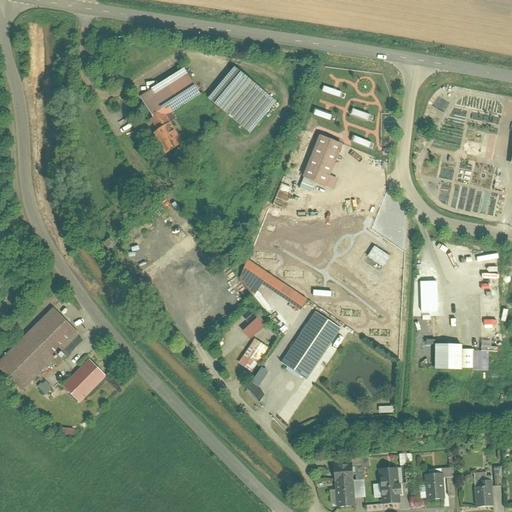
[(276,102),(236,66),(210,96),(250,132),(276,102)]
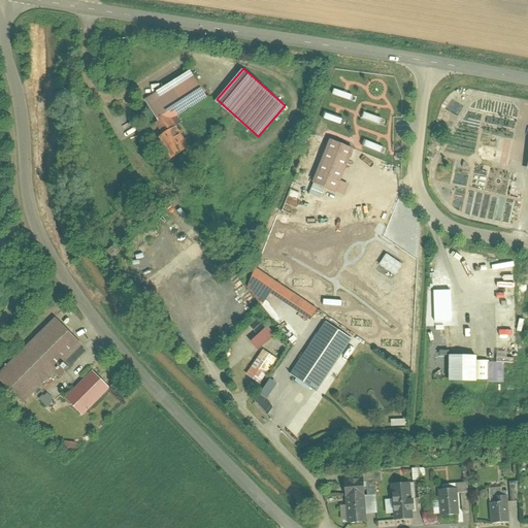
[(208,99),(192,70),(146,96),(163,125),(208,99)]
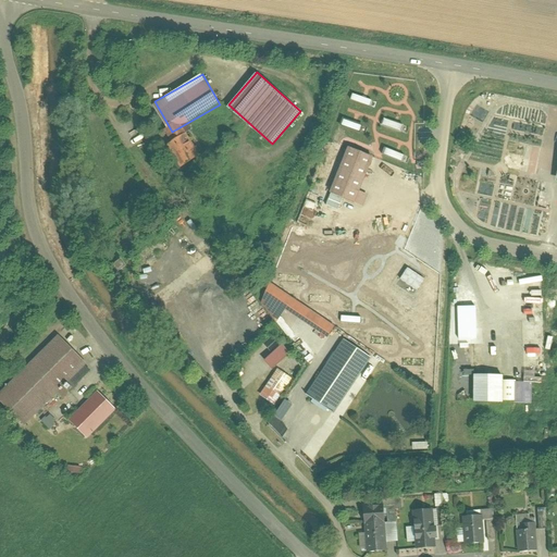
[(399,132),(401,125),(384,119),(382,125),(399,132)]
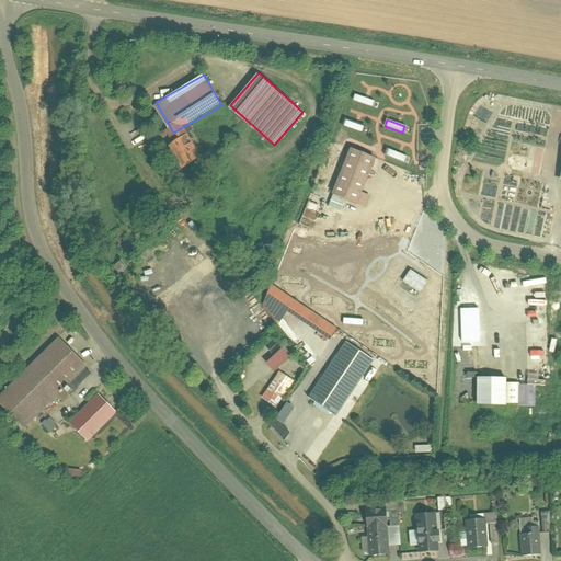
[(376,157),(353,147),(334,193),(357,203),(376,157)]
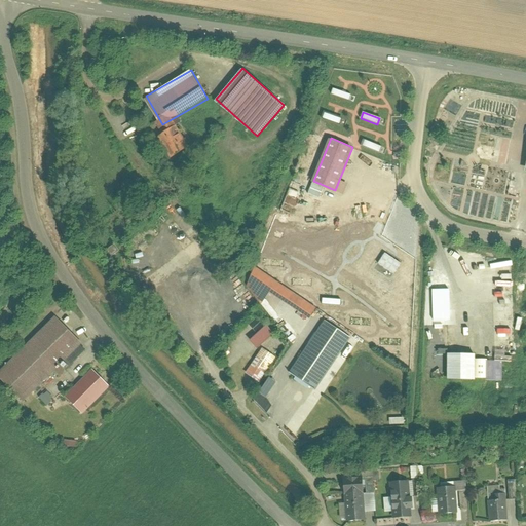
[(363,146),(378,152),(380,147),(365,141),(363,146)]
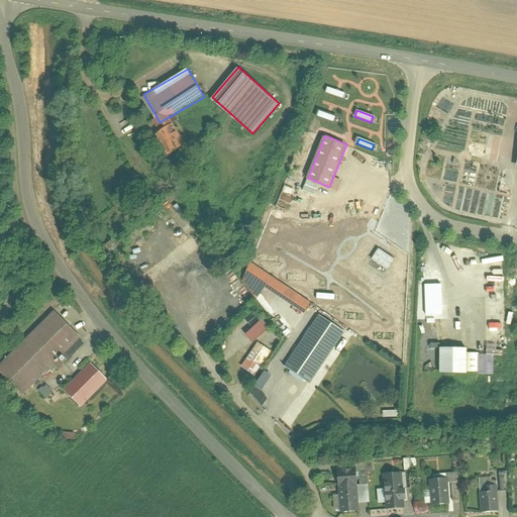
[(268,224),(281,229),(286,215),(274,210),(268,224)]
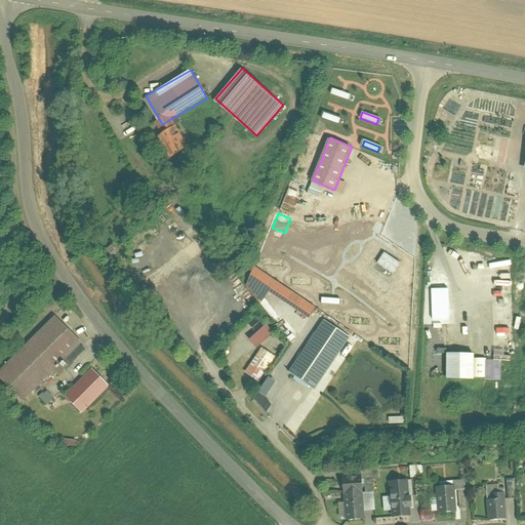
[(392,274),(400,264),(385,252),(376,264),(392,274)]
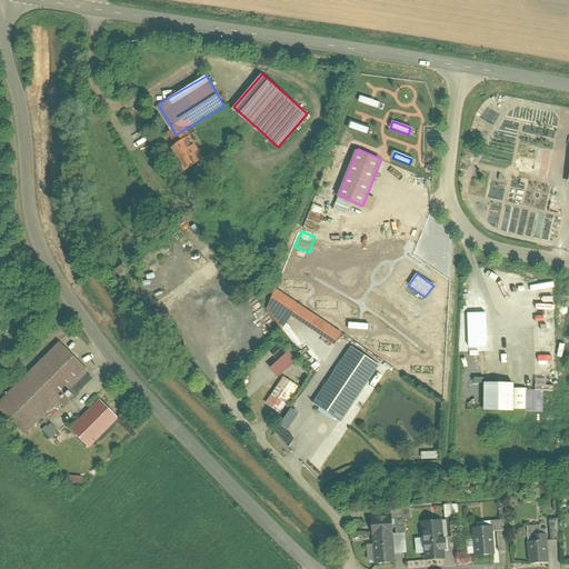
[(342,333),(276,288),(267,310),(277,323),(283,330),(292,317),(335,346),(342,333)]
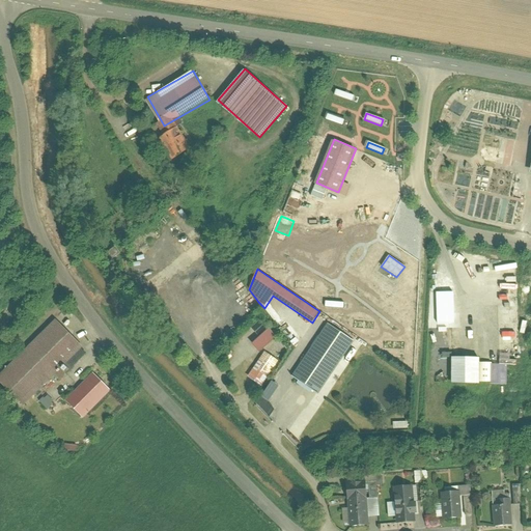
[(80,346),(50,315),(0,364),(0,379),(16,395),(56,355),(63,362),(80,346)]
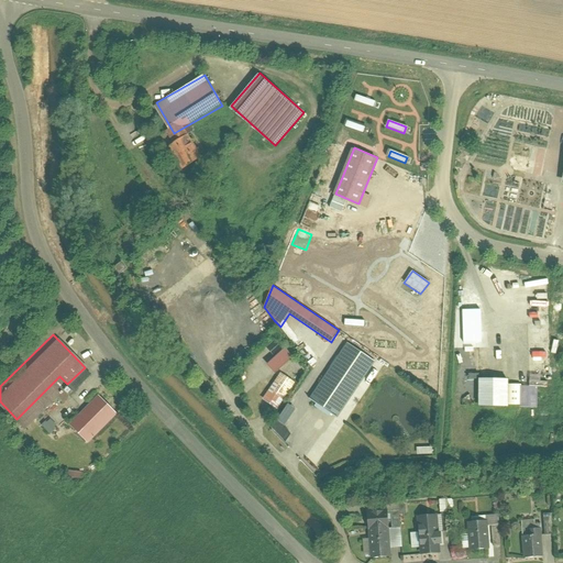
[(374,362),(345,343),(308,400),(335,419),(374,362)]
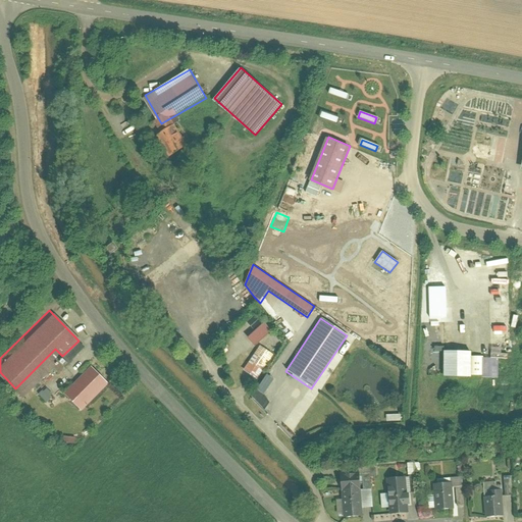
[(247,338),(255,347),(271,330),(263,322),(247,338)]
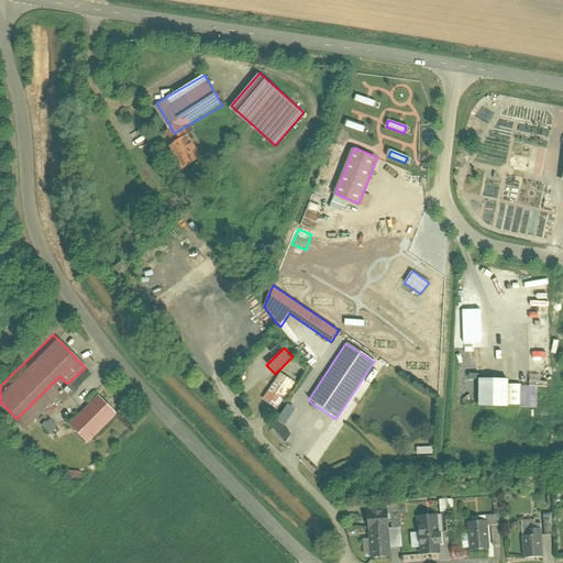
[(296,383),(282,373),(263,399),(277,410),(296,383)]
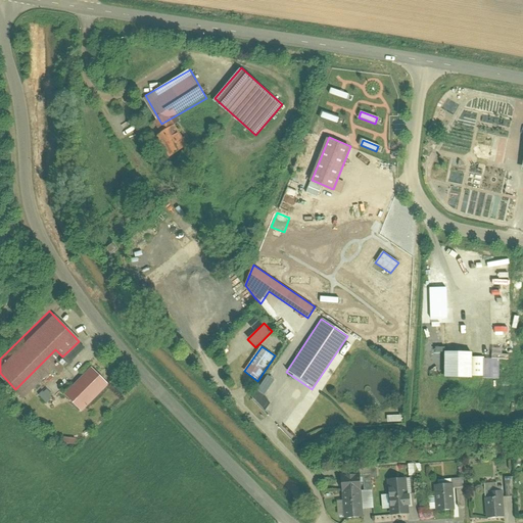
[(474,351),(445,351),(445,377),(473,377),(474,351)]
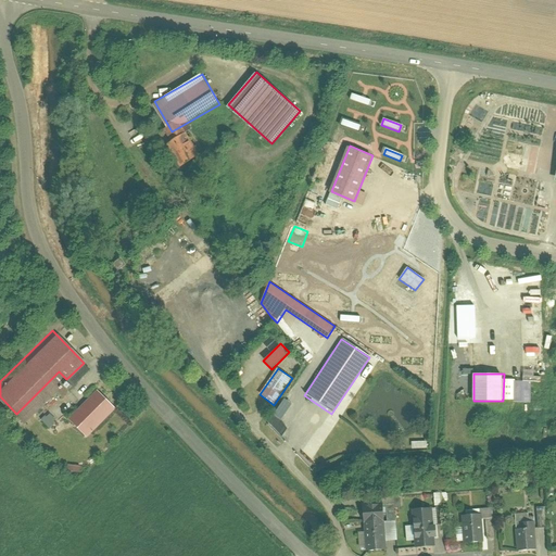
[(86,439),(116,409),(97,390),(67,419),(86,439)]
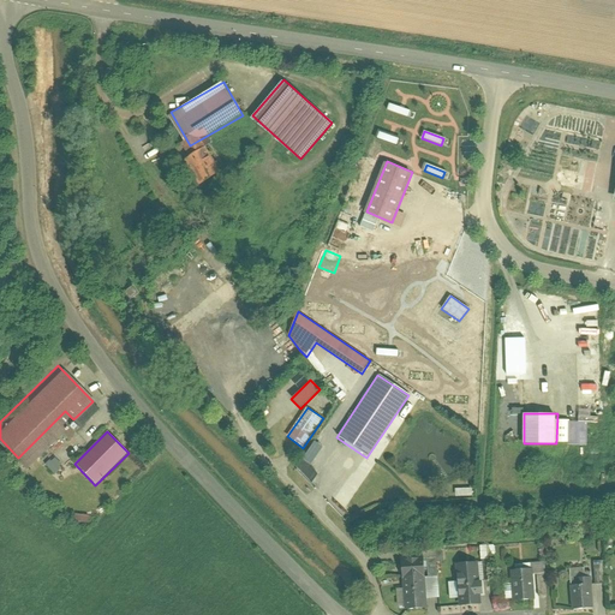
[(314,445),(303,459),(310,464),(321,451),(314,445)]
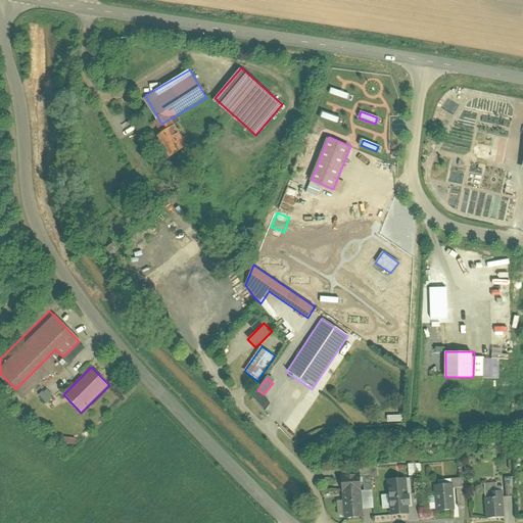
[(361,473),(341,475),(344,518),(365,517),(361,473)]
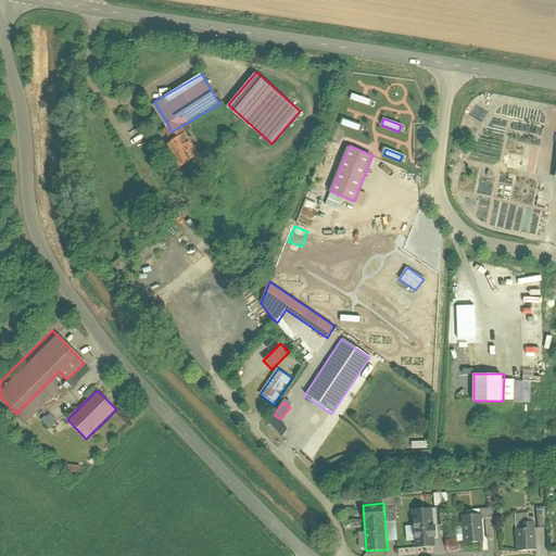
[(538,528),(545,527),(544,507),(536,507),(538,528)]
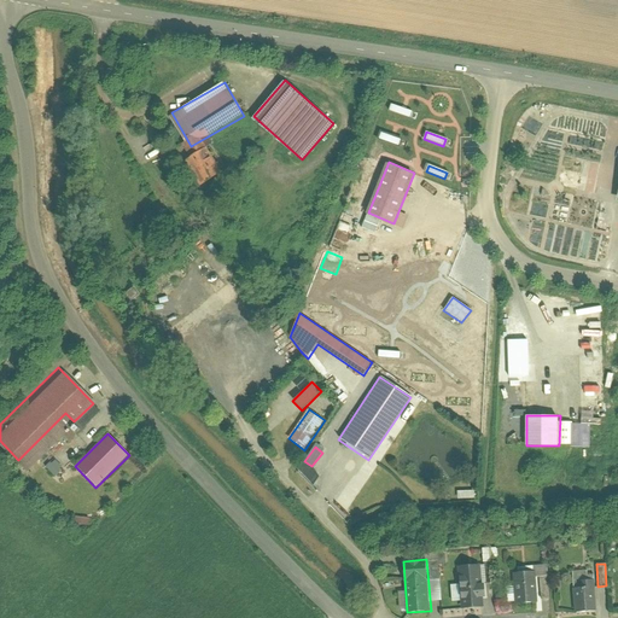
[(483,606),(479,565),(459,567),(462,608),(483,606)]
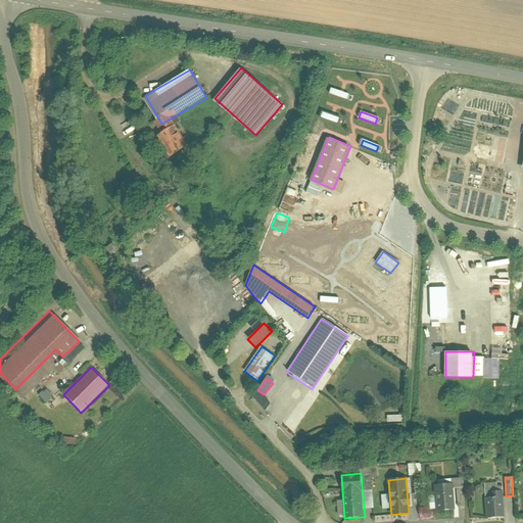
[(453,484),(434,486),(436,512),(455,510),(453,484)]
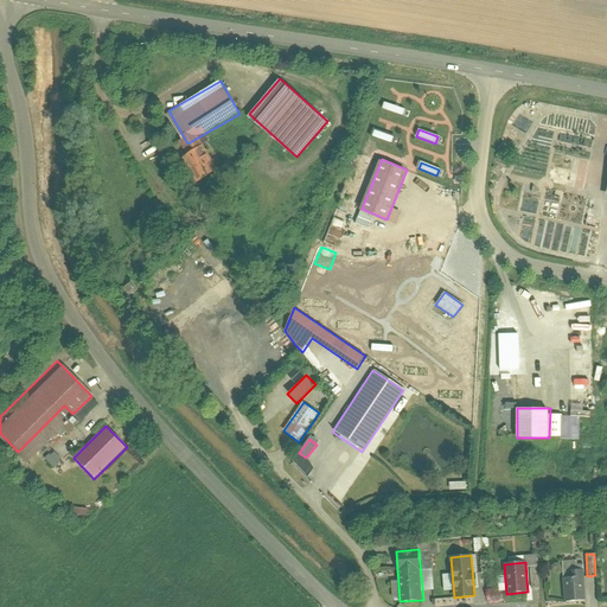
[(586,576),(563,579),(564,600),(587,599),(586,576)]
